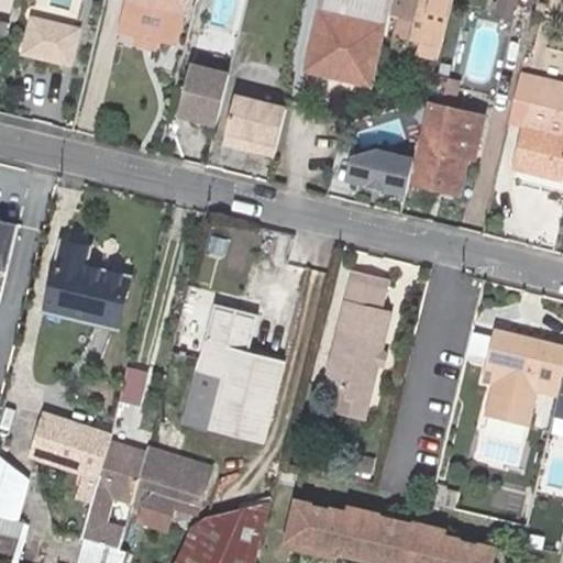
[(143,13),(140,24),(159,28),(162,17),(178,21),(183,0),(128,0),(127,9),(143,13)]
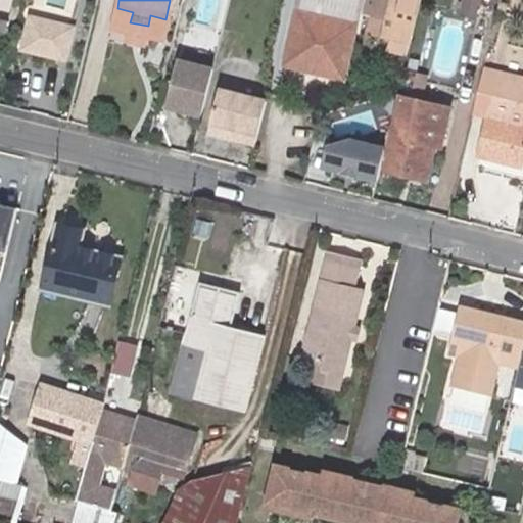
[(327,65),(325,73),(341,77),(354,22),(358,0),(297,0),(296,8),(290,32),(298,34),(292,55),(327,65)]
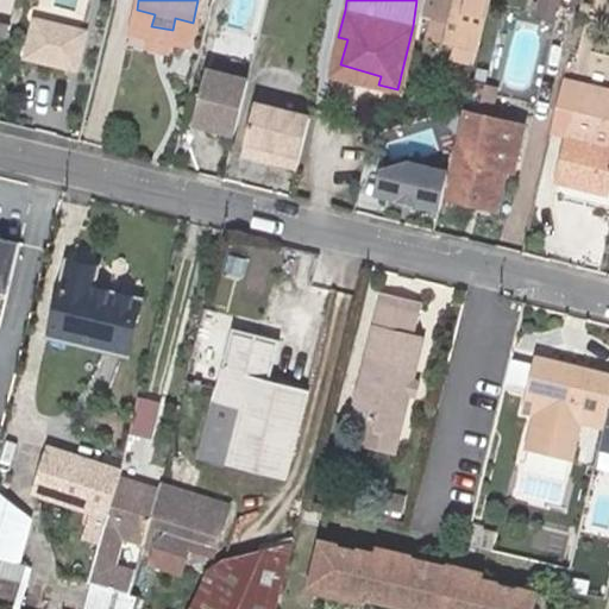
[(473,45),(484,0),(424,0),(425,1),(437,4),(434,14),(458,22),(452,41),(473,45)]
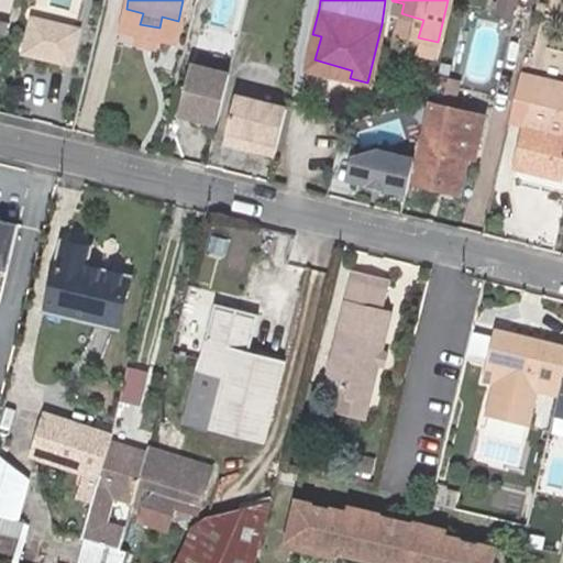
[(514,0),(496,0),(494,13),(510,17),(514,0)]
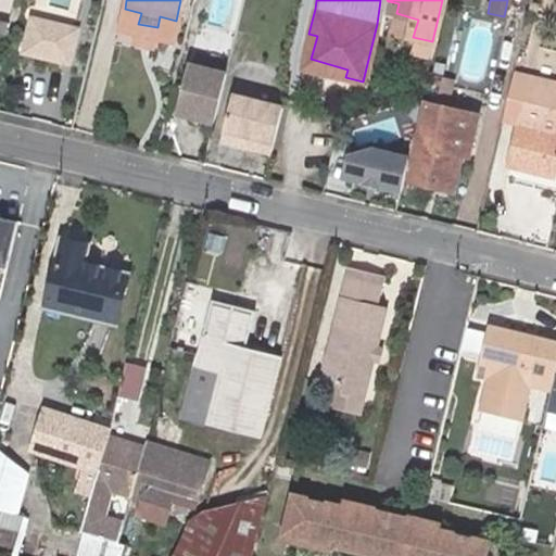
[(32,15),(22,54),(72,66),(81,28),(32,15)]
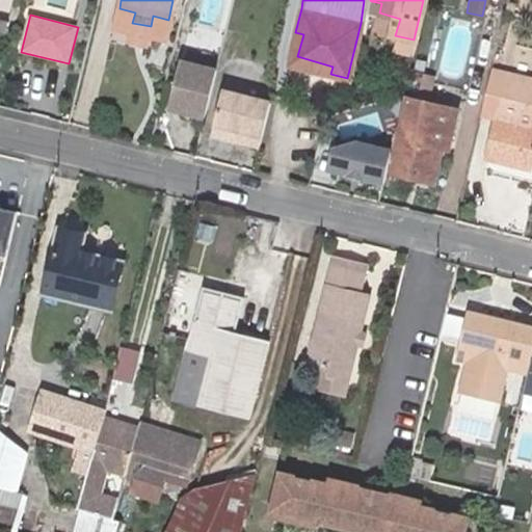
[(0,34),(7,36),(11,20),(0,16),(0,34)]
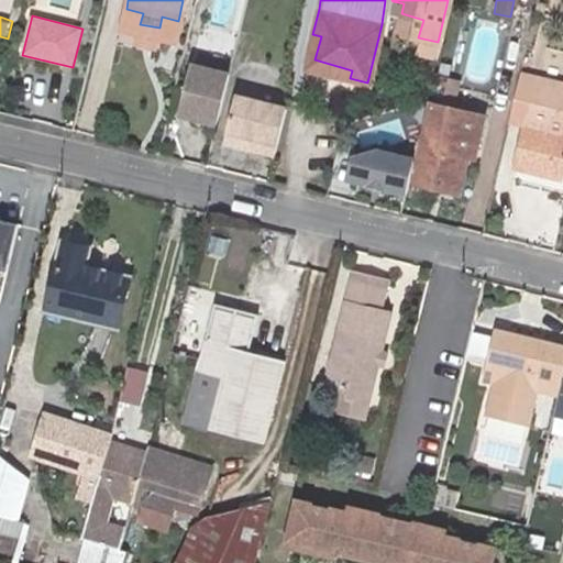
[(309,68),(350,78),(352,70),(315,59),(321,36),(312,34),(305,67),(309,68)]
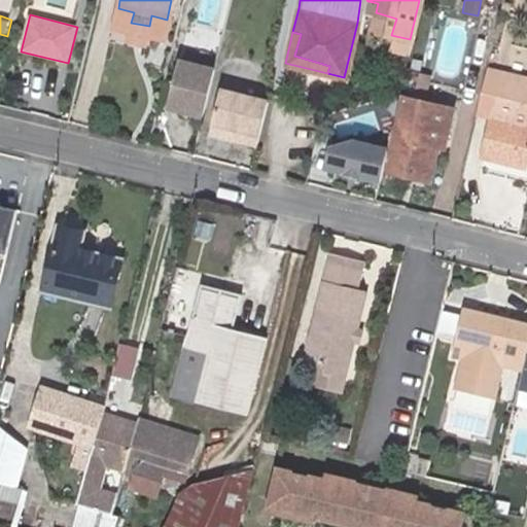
[(167,106),(203,114),(214,67),(178,59),(167,106)]
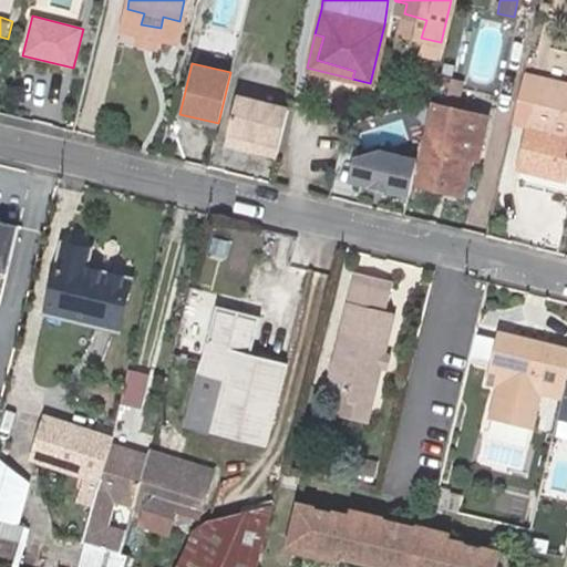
[(566,82),(525,73),(524,78),(566,86),(566,82)]
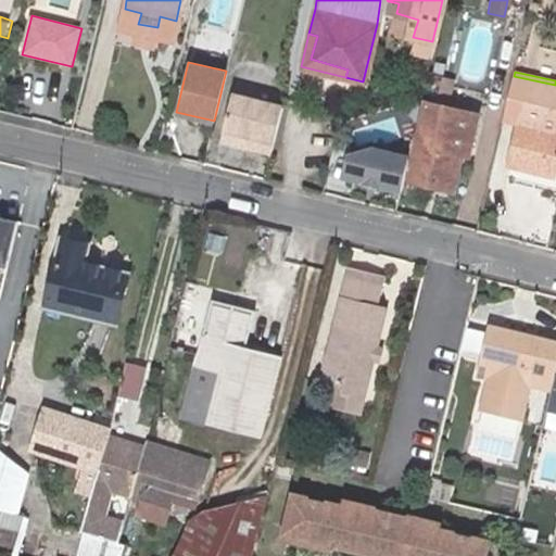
[(555,85),(514,76),(506,104),(506,105),(526,110),(522,123),(519,122),(510,156),(538,163),(536,171),(553,175),(555,165),(555,85)]
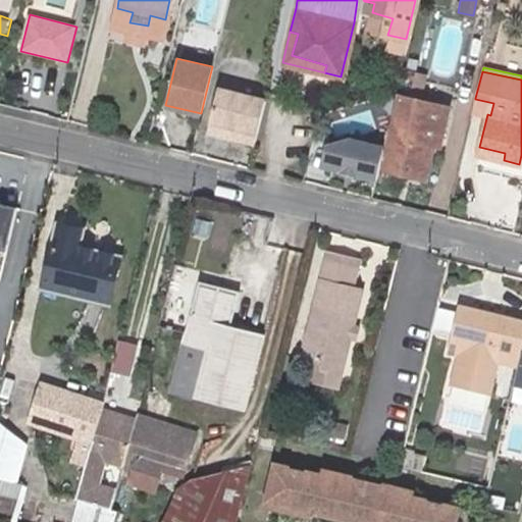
[(208,128),(255,141),(265,99),(218,87),(208,128)]
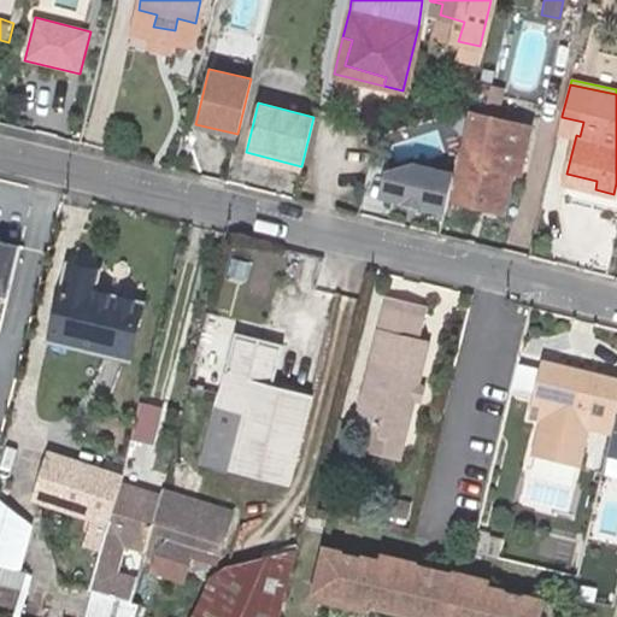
[(583,122),(562,117),(558,131),(576,135),(580,136),(583,122)]
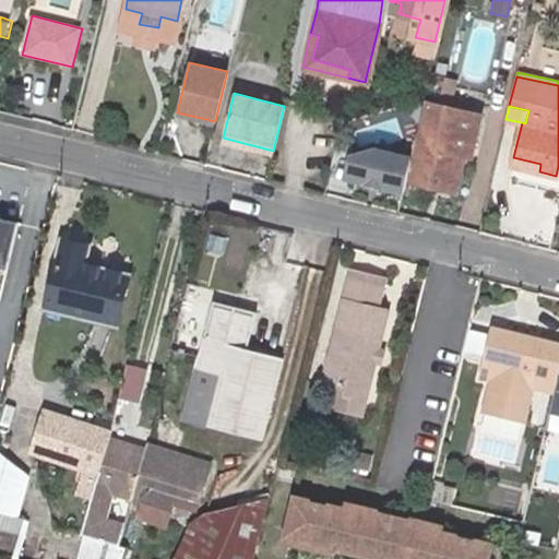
[(424,123),(411,180),(445,188),(460,128),(437,122),(436,126),(424,123)]
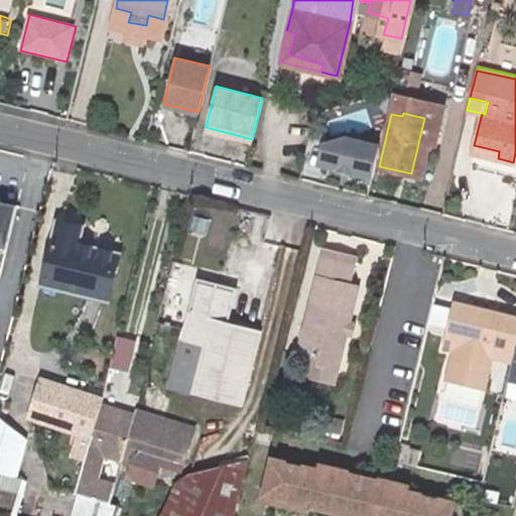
[(499,151),(474,145),(473,151),(498,158),(499,151)]
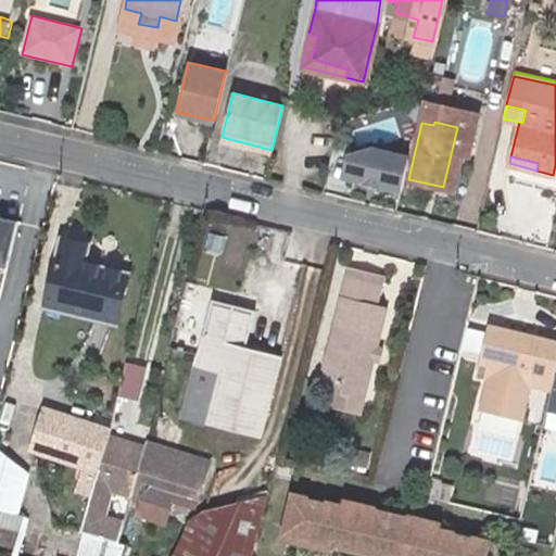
[(22,222),(0,215),(0,267),(10,269),(22,222)]
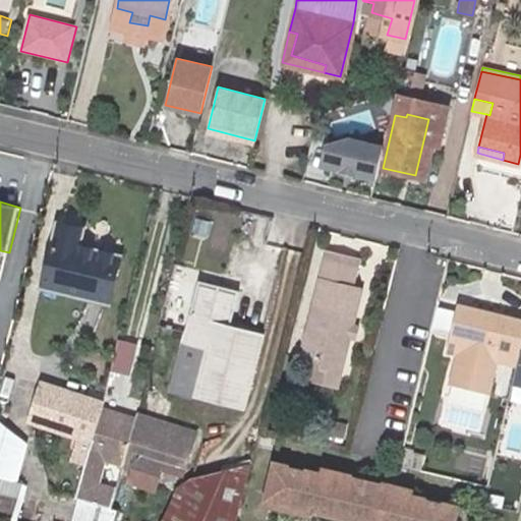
[(120,259),(80,248),(84,232),(61,227),(47,287),(110,303),(120,259)]
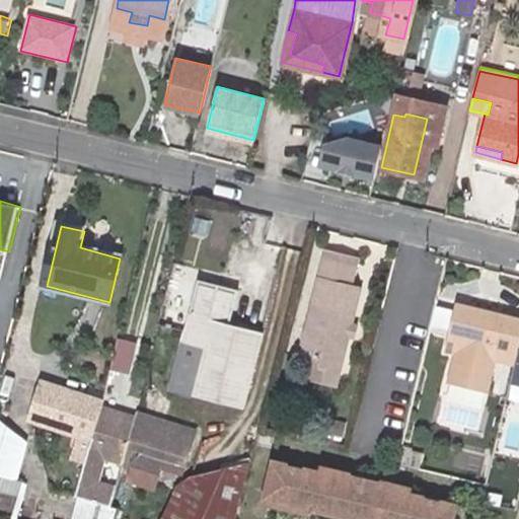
[(341,369),(362,287),(353,285),(357,264),(359,256),(328,248),(327,256),(324,255),(302,343),(316,346),(313,358),(312,362),(341,369)]
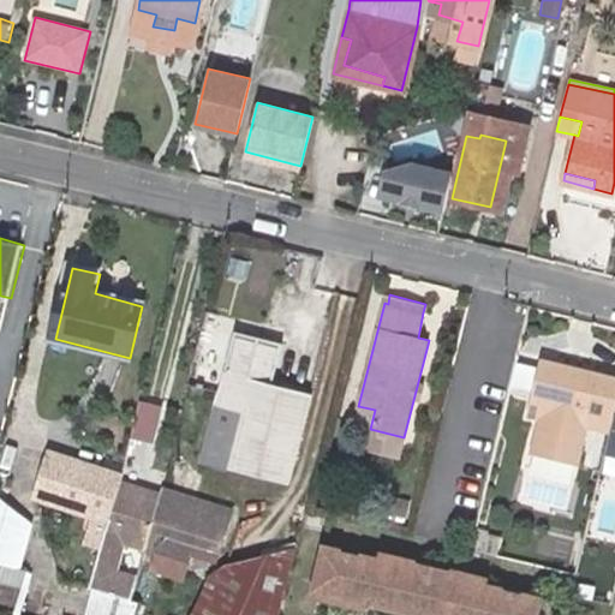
[(203,459),(232,466),(290,482),(314,394),(273,382),(284,342),(237,332),(221,389),(203,459)]
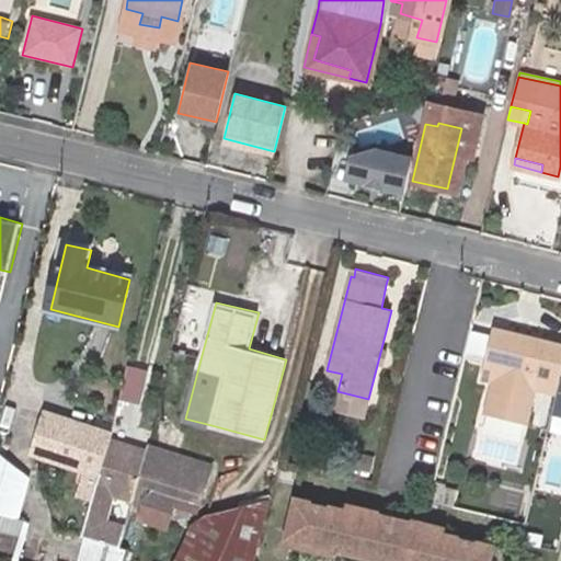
[(556,395),(560,370),(560,343),(492,328),(480,377),(494,380),(487,411),(525,421),(531,388),(556,395)]
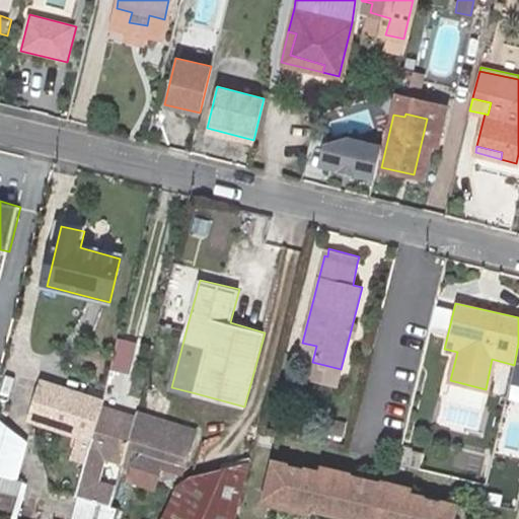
[(316,346),(302,343),(299,355),(313,358),(316,346)]
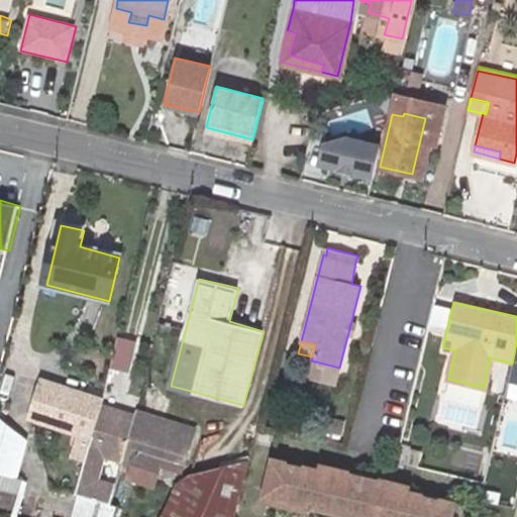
[(516,341),(507,382),(516,384),(516,341)]
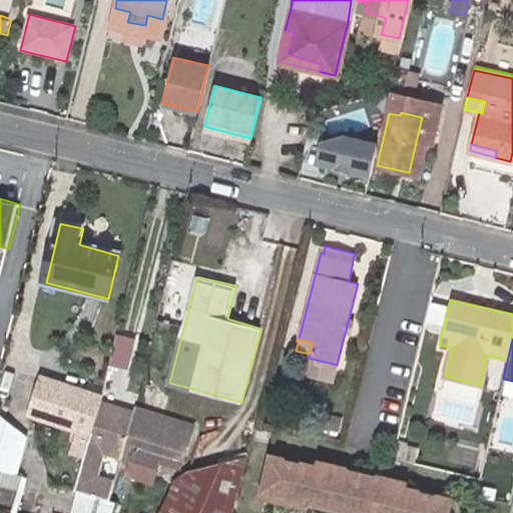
[(337,365),(309,358),(305,373),(332,380),(337,365)]
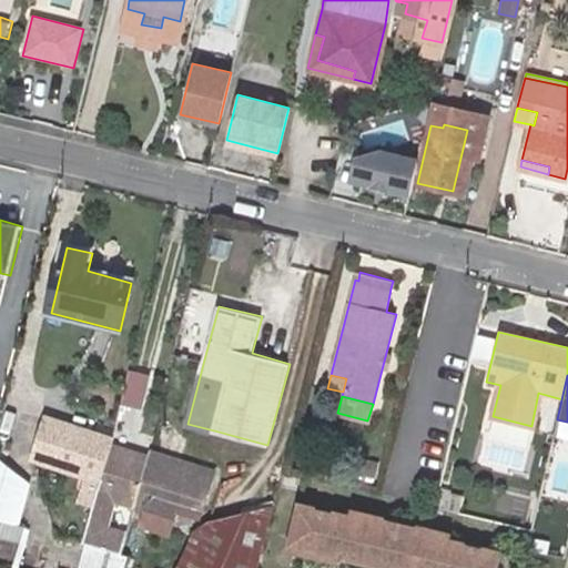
[(101,480),(113,443),(46,418),(32,458),(101,480)]
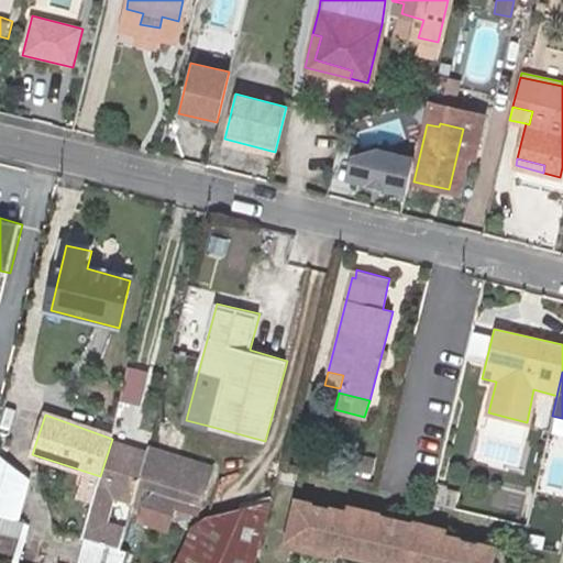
[(128,528),(103,520),(112,493),(133,499),(138,486),(148,450),(112,439),(100,476),(81,538),(121,550),(128,528)]
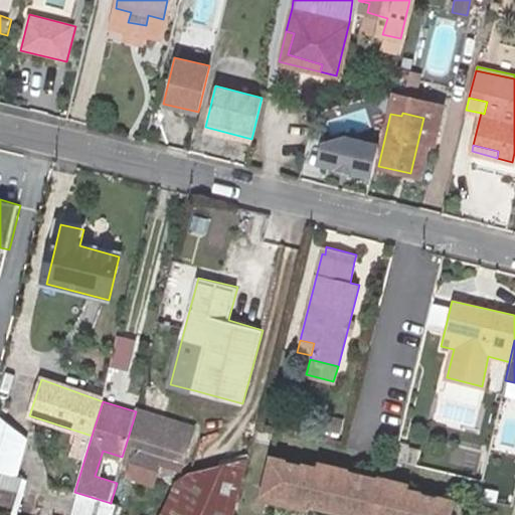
[(195,430),(136,411),(126,445),(137,449),(134,460),(159,468),(163,456),(185,462),(195,430)]
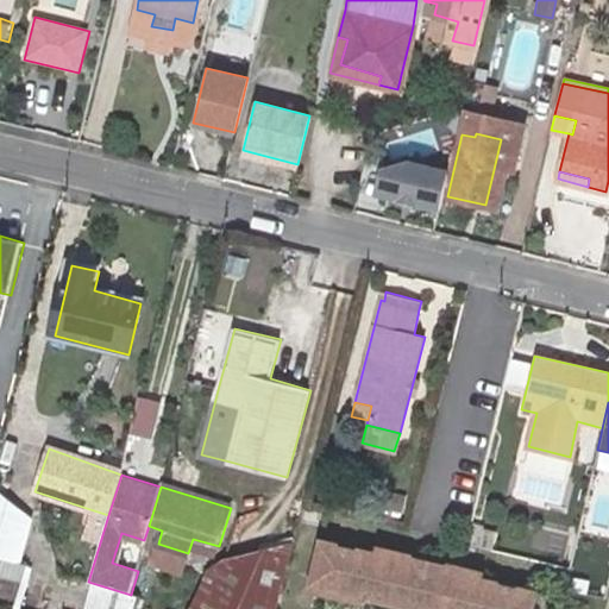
[(0,495),(0,558),(10,562),(14,562),(26,518),(0,495)]
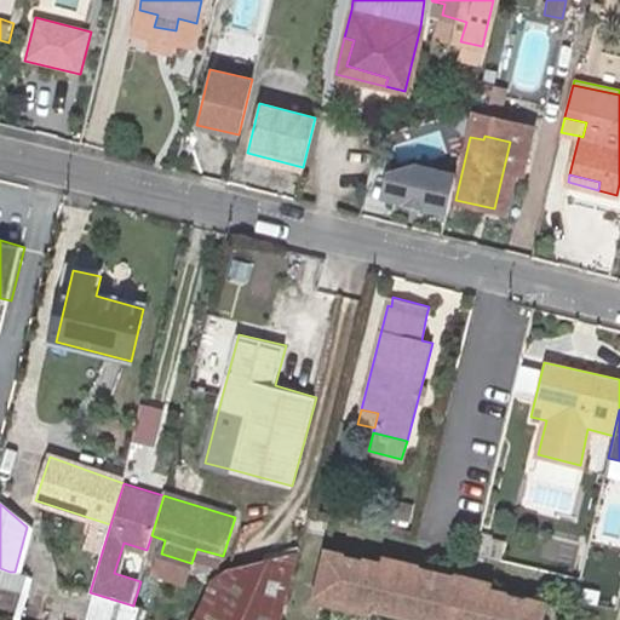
[(481,529),(475,554),(500,560),(505,541),(492,539),(493,533),(481,529)]
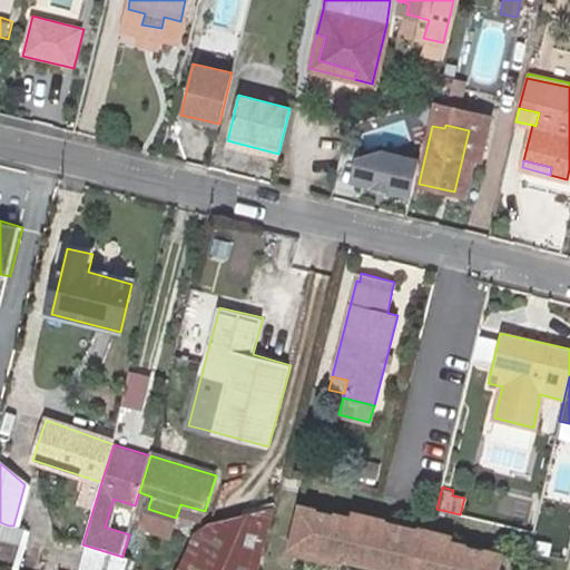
[(139,492),(135,505),(148,509),(151,497),(139,492)]
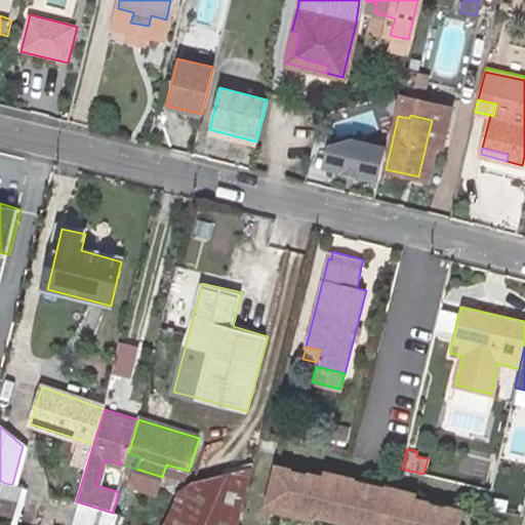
[(166,465),(162,477),(185,483),(189,471),(166,465)]
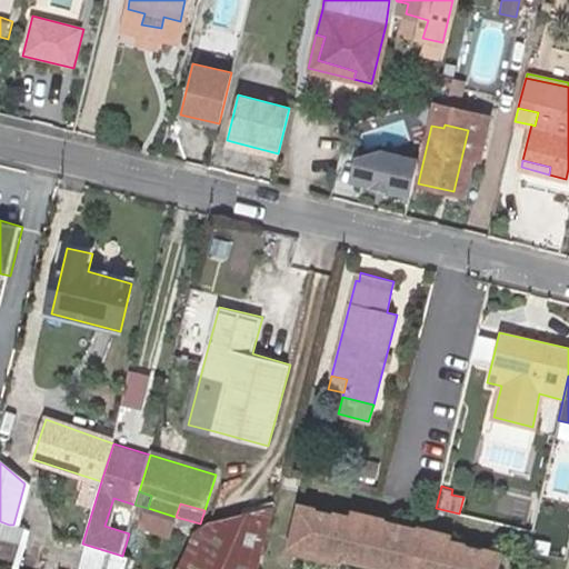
[(349,516),(299,503),(287,549),(311,556),(336,562),(338,556),(365,562),(390,568),(391,568),(498,568),(502,552),(448,540),(449,535),(350,511),(349,516)]
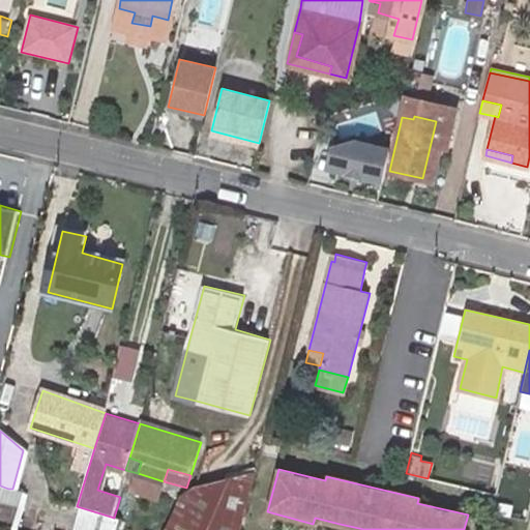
[(239,529),(255,473),(186,488),(164,529),(239,529)]
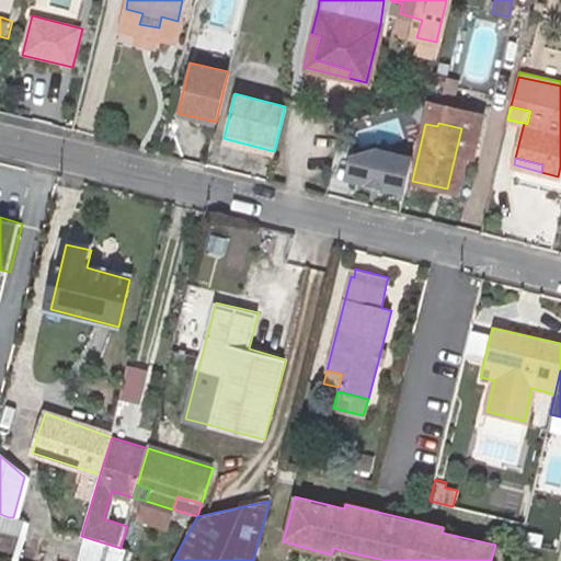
[(508,560),(512,552),(504,550),(501,560),(508,560)]
